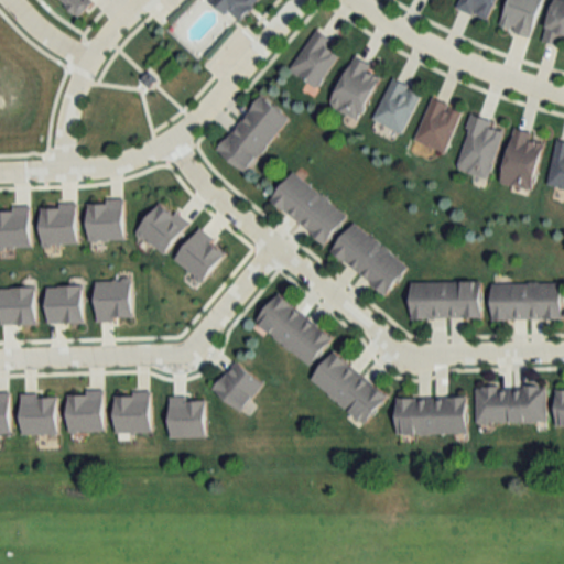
[(62,0),(77,15),(91,0),(62,0)]
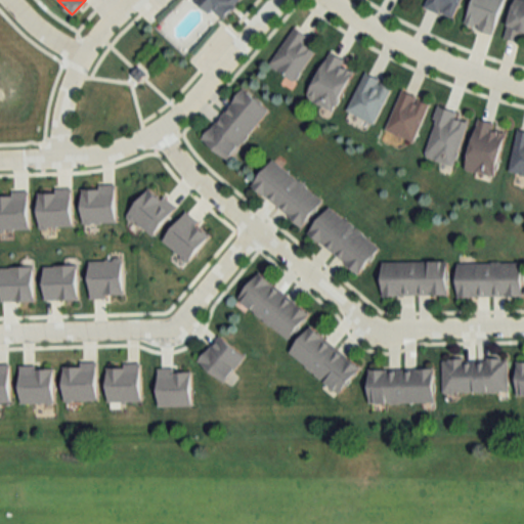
[(241,0),(200,0),(221,20),(241,0)]
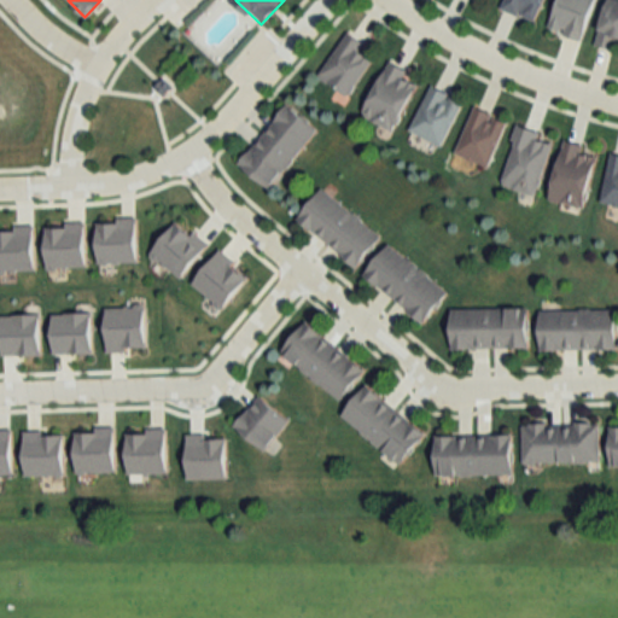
[(503,0),(501,7),(534,22),(543,0),(503,0)]
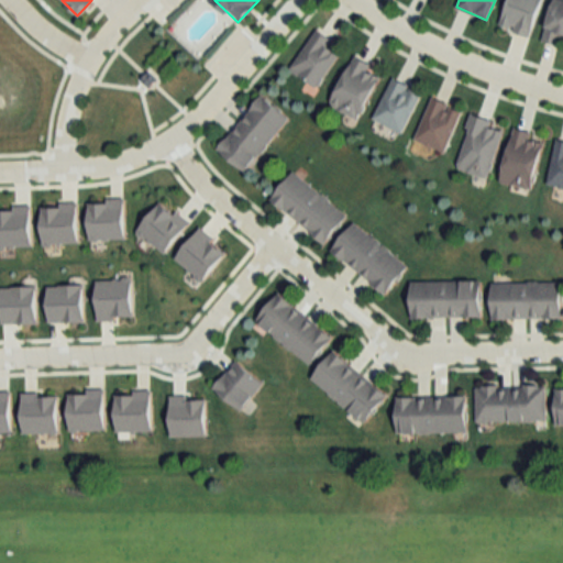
[(541,0),(508,0),(500,26),(531,35),(541,0)]
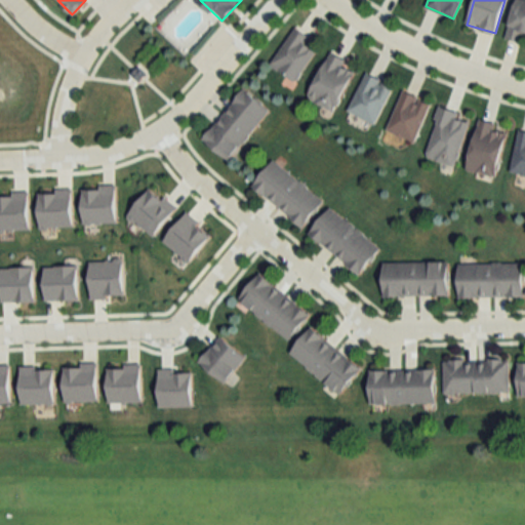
[(320,44),(294,28),(271,66),(296,82),(320,44)]
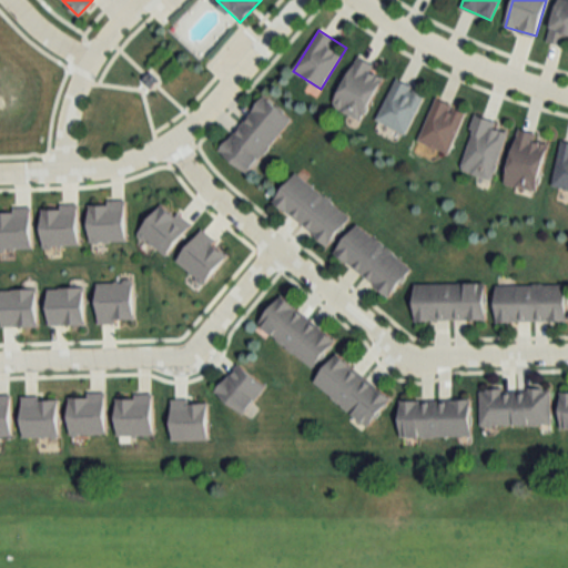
[(375,64),(357,56),(333,108),(363,122),(384,78),(371,72),(375,64)]
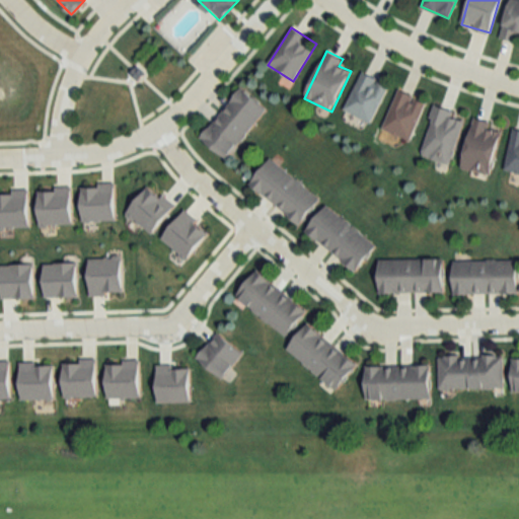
[(363,73),(344,110),(370,124),(389,86),(363,73)]
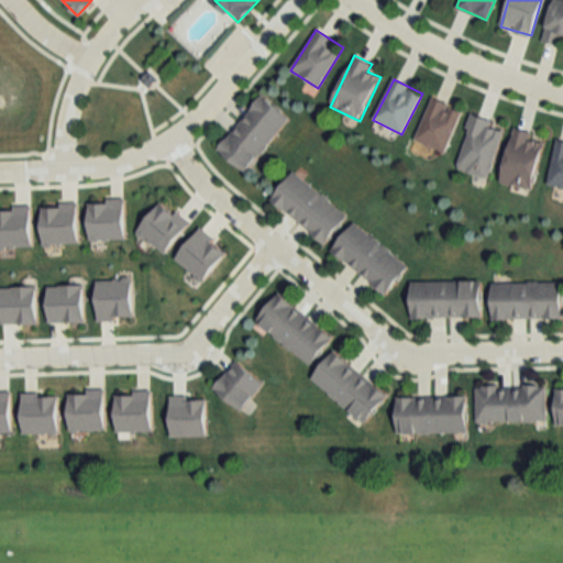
[(289,116),(260,95),(219,152),(249,174),(289,116)]
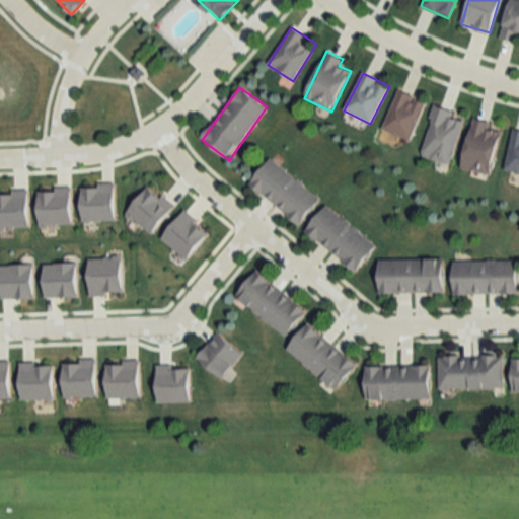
[(382,132),(410,142),(426,101),(397,90),(382,132)]
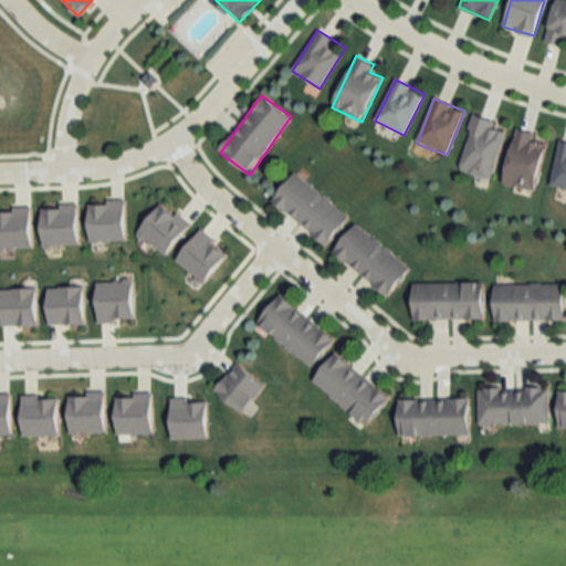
[(491,179),(507,128),(474,117),(458,169),(491,179)]
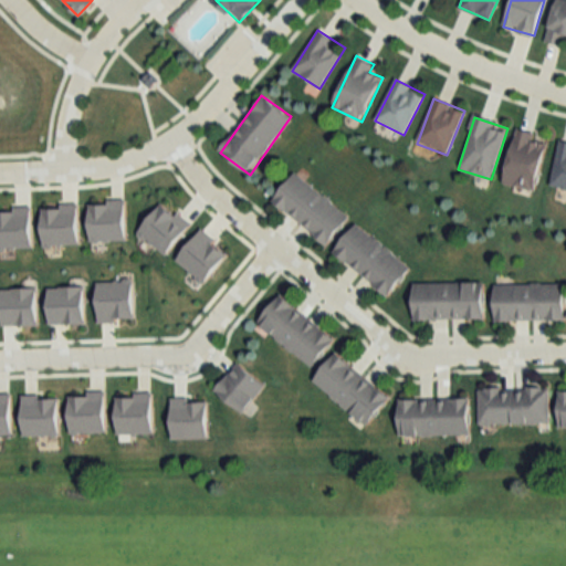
[(504,185),(535,192),(546,144),(534,140),(535,133),(516,129),(504,185)]
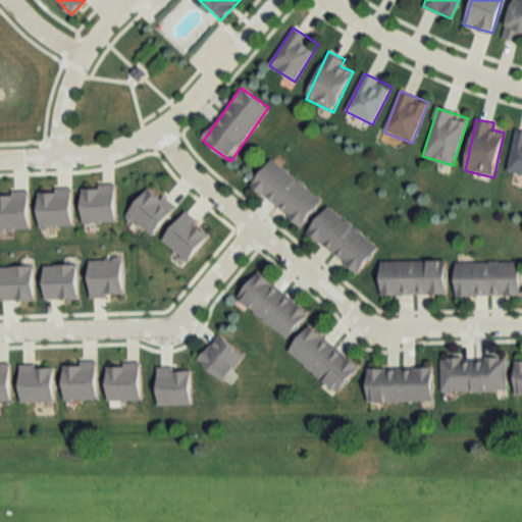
[(323,201),(273,159),(252,185),(302,226),(323,201)]
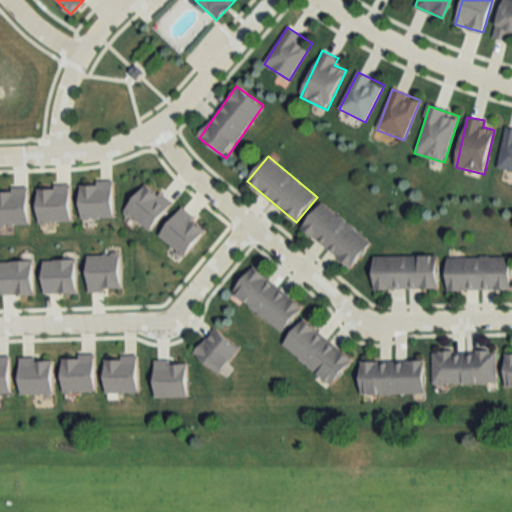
[(303,228),(352,268),(372,242),(323,203),(303,228)]
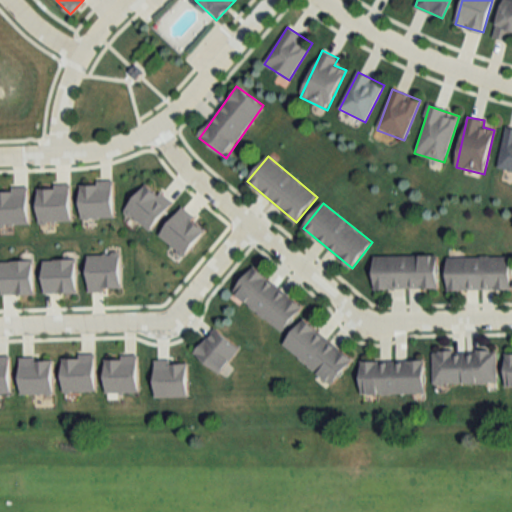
[(439,289),(439,255),(375,256),(375,289),(439,289)]
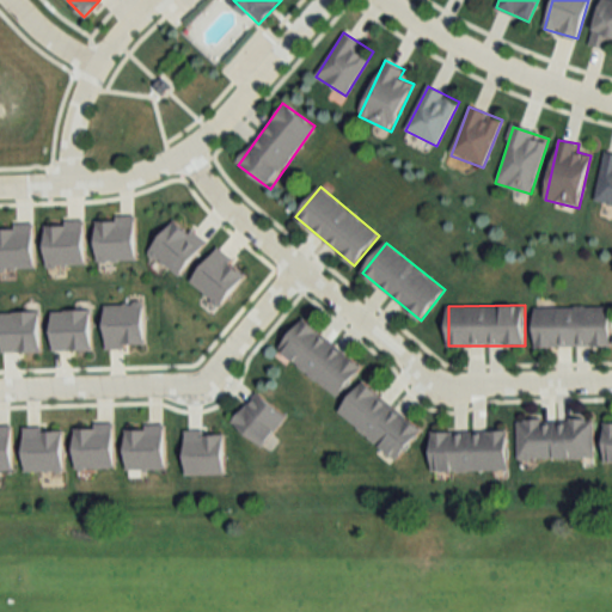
[(611,307),(536,307),(536,347),(611,347),(611,307)]
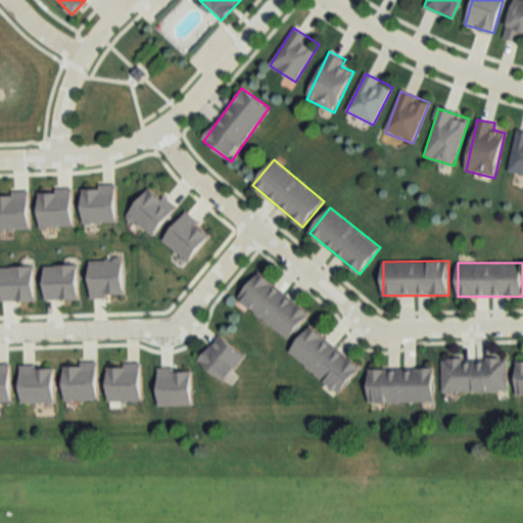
[(259,273),(238,300),(290,340),(312,313),(259,273)]
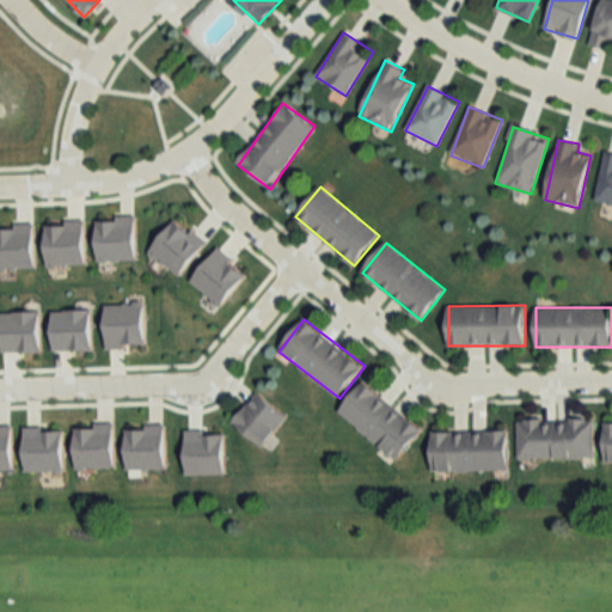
[(398,461),(423,430),(365,381),(340,412),(398,461)]
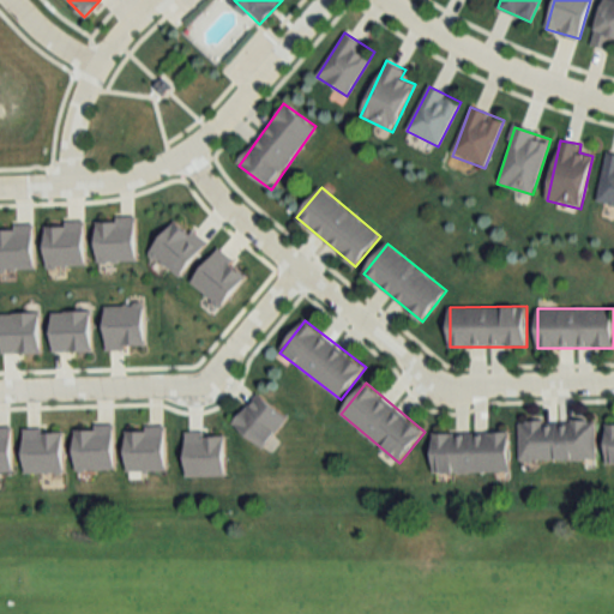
[(289,421),(262,393),(234,422),(263,450),(289,421)]
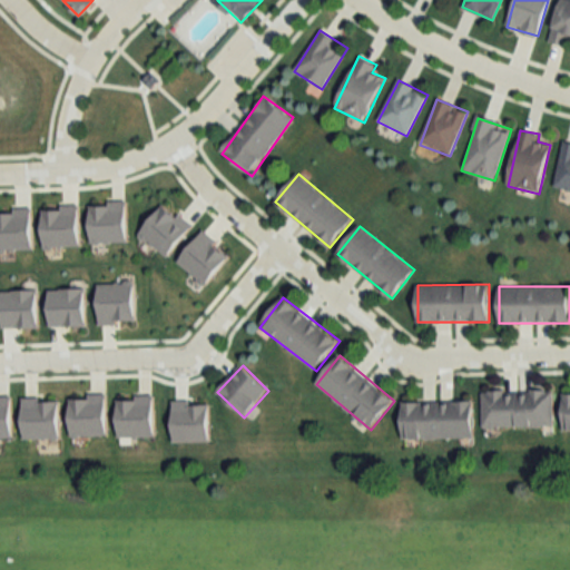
[(553,428),(553,391),(483,391),(483,428),(553,428)]
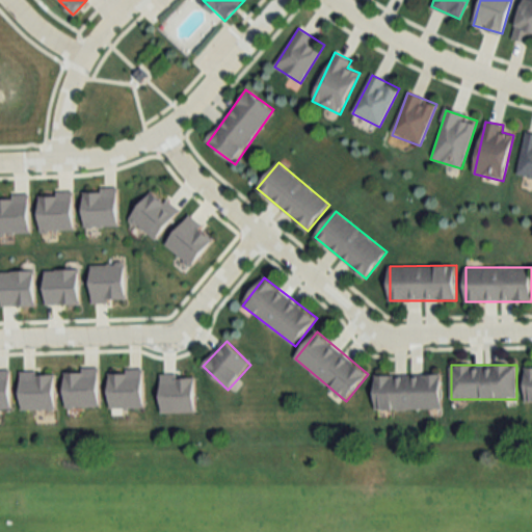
[(443,409),(443,375),(376,375),(376,409),(443,409)]
